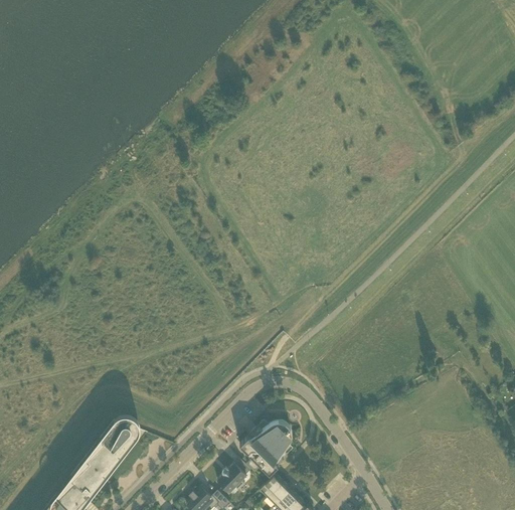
[(438,359),(430,364),(433,369),(435,367),(436,370),(443,366),(438,359)]
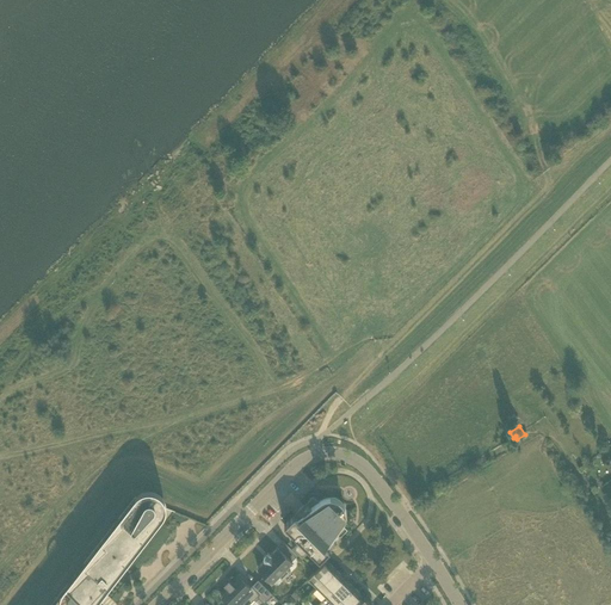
[(122,580),(164,526),(165,525),(166,524),(166,522),(167,519),(167,517),(167,516),(167,514),(167,513),(167,512),(167,511),(167,510),(166,508),(166,507),(165,506),(165,505),(164,504),(164,502),(161,501),(160,500),(158,499),(155,498),(154,497),(153,497),(150,497),(148,497),(147,497),(144,497),(142,498),(141,498),(139,499),(137,500),(135,501),(66,591),(55,604),(99,604),(103,600),(104,602),(104,603),(105,603),(123,580),(123,579),(122,580)]
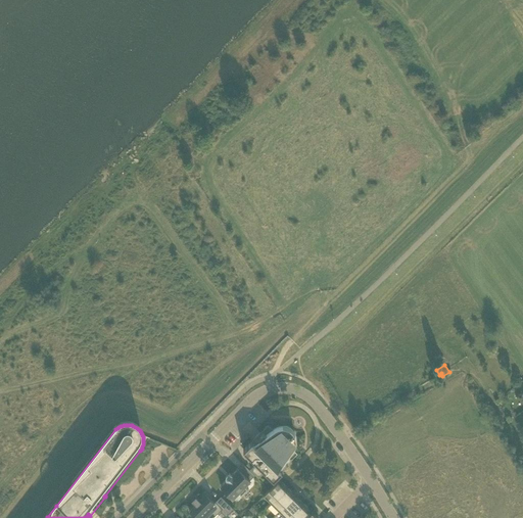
[(268,429),(260,437),(243,455),(254,465),(250,469),(258,477),(263,473),(273,484),(297,459),(292,454),(293,454),(294,452),(295,451),(295,450),(296,448),(296,446),(296,445),(296,444),(296,443),(296,442),(295,440),(295,439),(294,438),(294,437),(293,436),(292,435),(291,434),(290,433),(289,433),(288,432),(287,432),(286,431),(285,431),(283,431),(281,431),(280,431),(279,431),(277,432),(276,433),(275,433),(273,434),(268,429)]
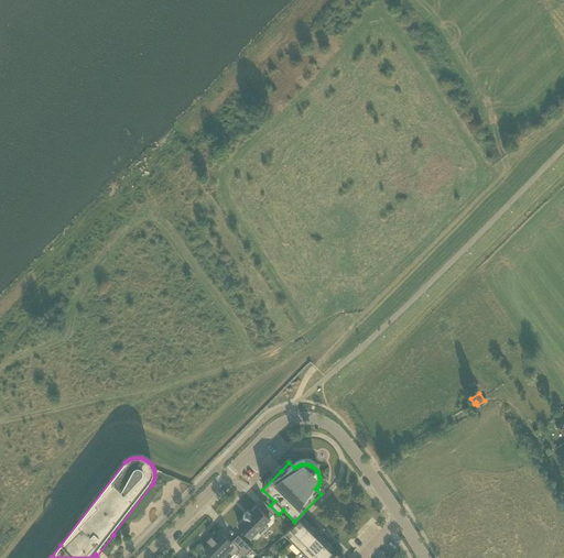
[(245,523),(238,529),(250,542),(257,536),(260,539),(268,533),(263,528),(270,523),(269,523),(274,517),(266,509),(260,513),(257,511),(250,517),(250,516),(249,516),(248,516),(247,516),(246,516),(245,516),(245,517),(243,517),(243,518),(243,520),(243,521),(243,522),(245,522),(245,523)]
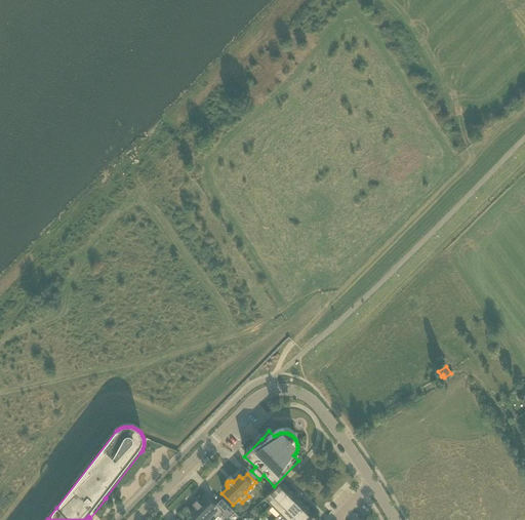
[(273,510),(288,494),(283,489),(282,491),(279,488),(265,502),(273,510)]
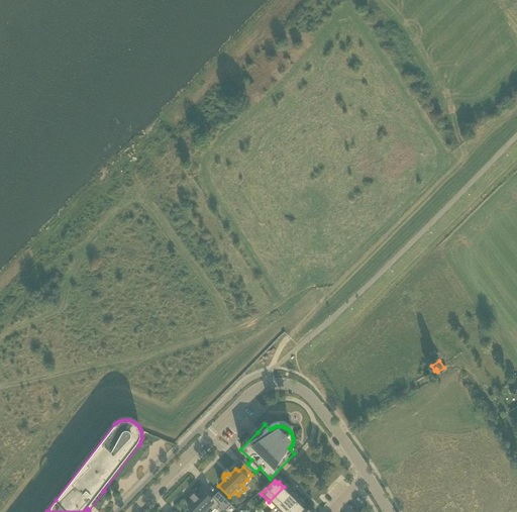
[(284,487),(269,502),(277,510),(290,496),(287,493),(289,492),(284,487)]
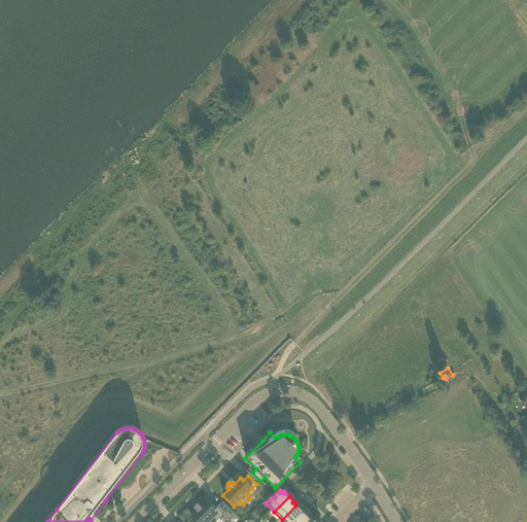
[(195,512),(197,513),(190,519),(192,521),(220,521),(221,520),(222,521),(233,521),(236,518),(222,505),(216,512),(207,502),(201,509),(200,507),(195,512)]
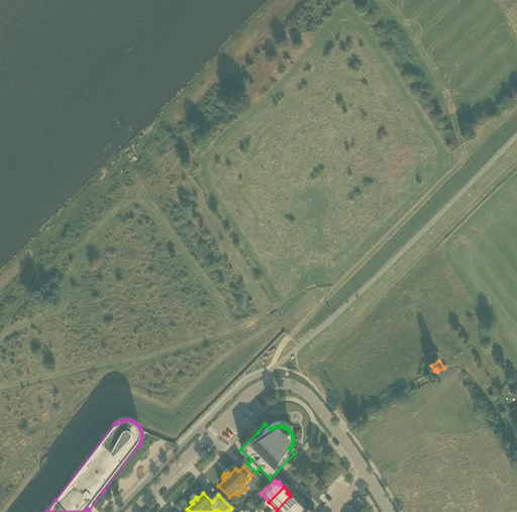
[(293,499),(290,496),(277,510),(278,511),(290,511),(300,502),(295,497),(293,499)]
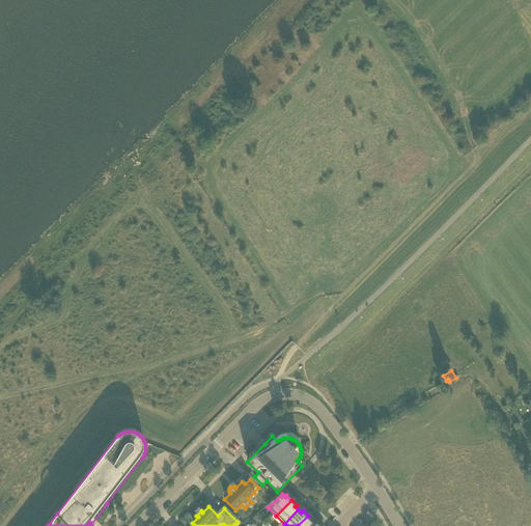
[(312,521),(308,516),(298,525),(314,525),(311,523),(312,521)]
